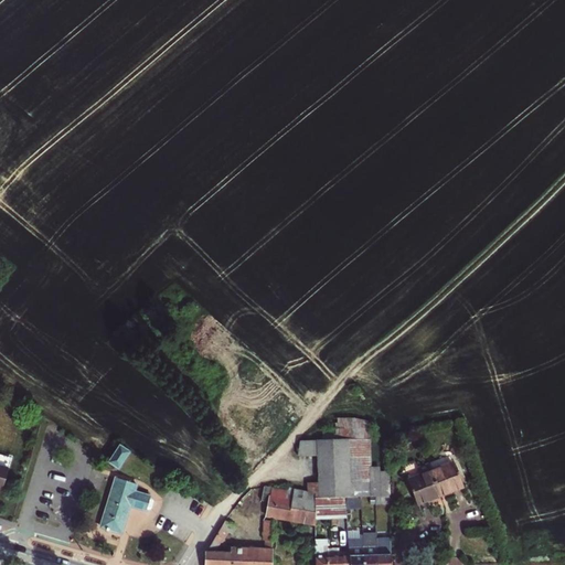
[(333,429),(322,429),(322,440),(370,438),(370,432),(369,422),(349,419),(333,418),(333,429)]
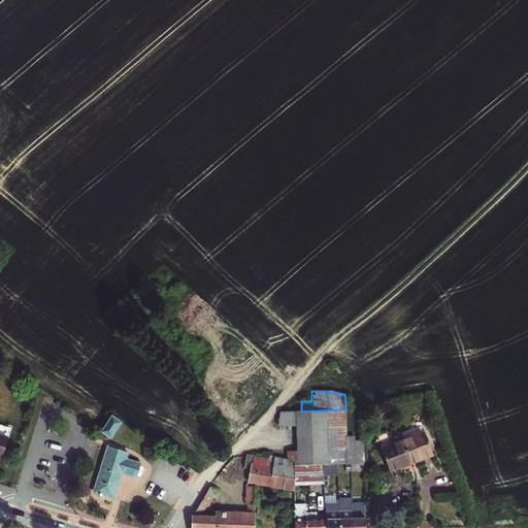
[(278,426),(298,425),(333,424),(334,450),(298,451),(287,451),(287,460),(296,462),(296,465),(295,465),(295,480),(303,480),(326,480),(326,472),(326,464),(338,464),(352,463),(356,463),(356,440),(356,436),(348,436),(345,409),(301,411),(281,411),(278,426)]
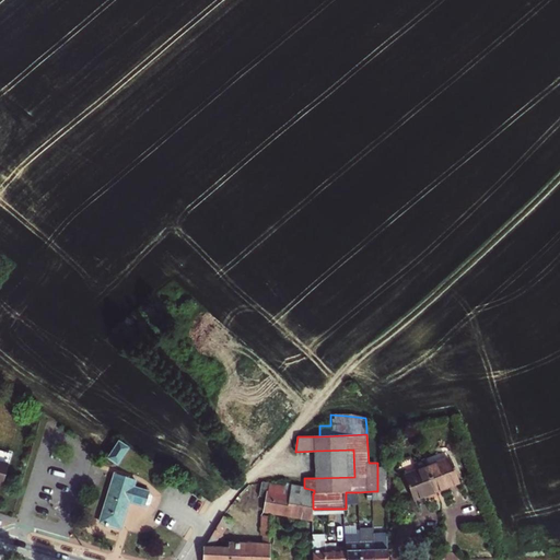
[(117,464),(129,447),(119,441),(108,457),(117,464)]
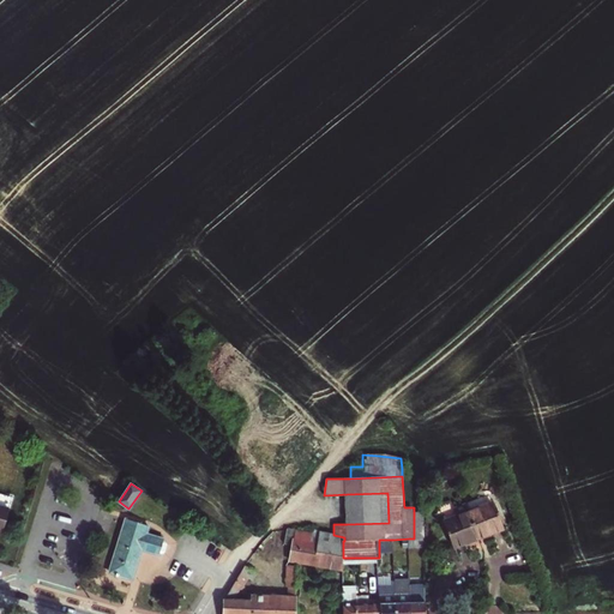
[(0,493),(0,506),(10,510),(13,498),(0,493)]
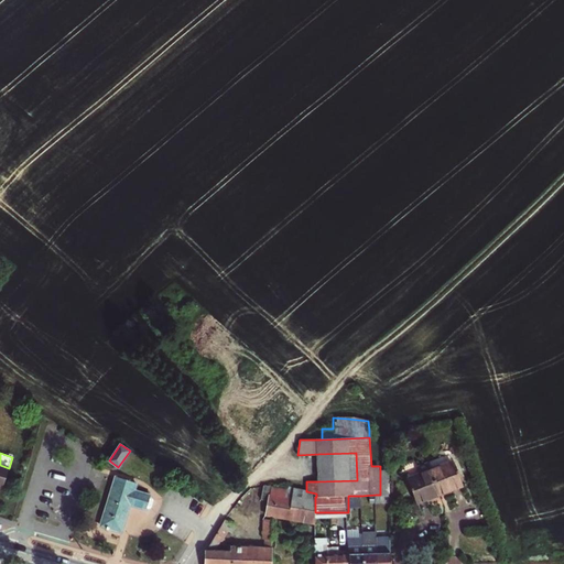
[(356,453),(318,454),(318,481),(357,480),(356,453)]
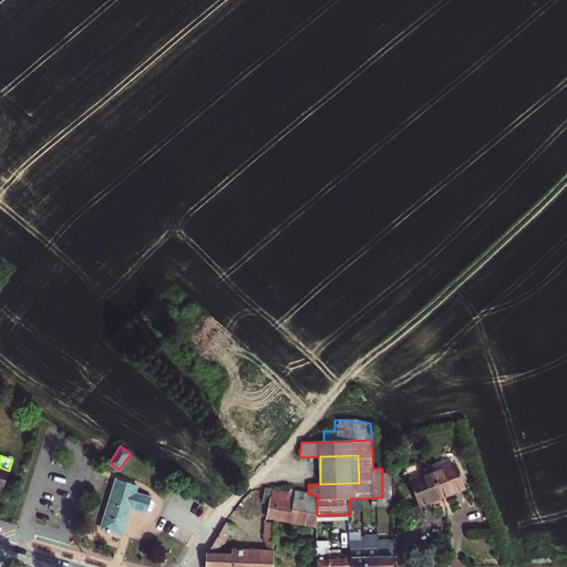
[(432,472),(430,464),(418,468),(421,476),(411,481),(420,506),(442,497),(432,472)]
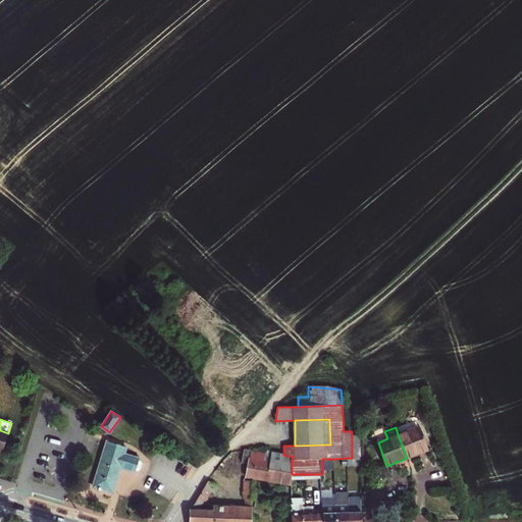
[(426,451),(418,427),(398,434),(407,458),(426,451)]
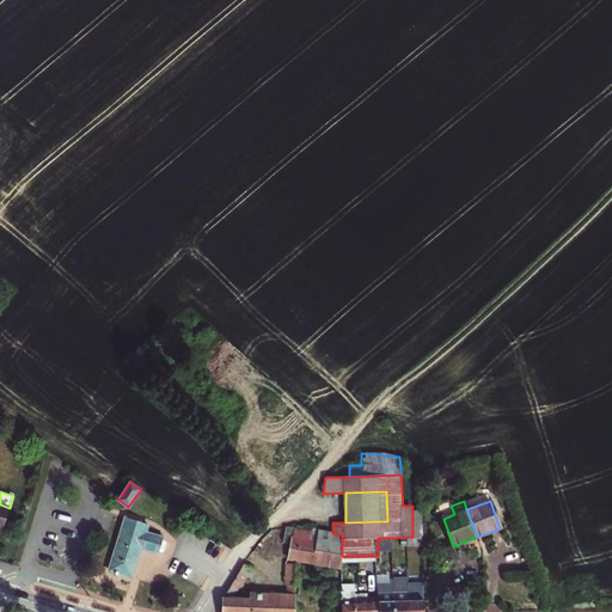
[(412,537),(423,537),(422,510),(412,510),(412,537)]
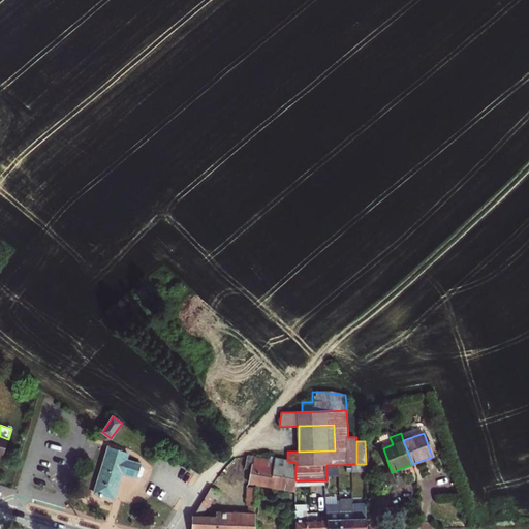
[(125,461),(127,453),(110,447),(95,493),(114,499),(122,473),(135,477),(142,476),(144,469),(139,465),(125,461)]
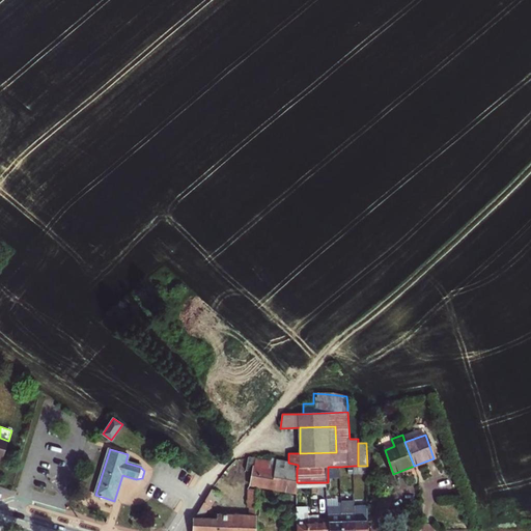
[(297,486),(297,482),(297,468),(298,468),(298,465),(288,463),(276,460),(274,471),(269,470),(270,462),(248,457),(246,470),(251,472),(251,485),(297,493),(297,486)]
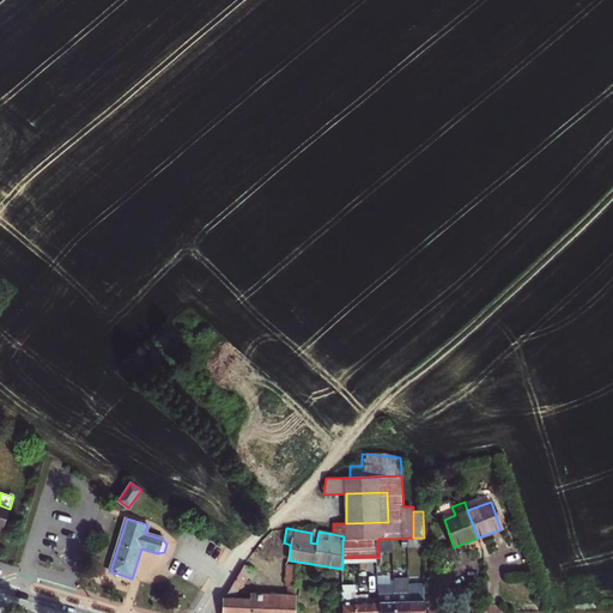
[(393,539),(378,539),(378,548),(394,548),(393,539)]
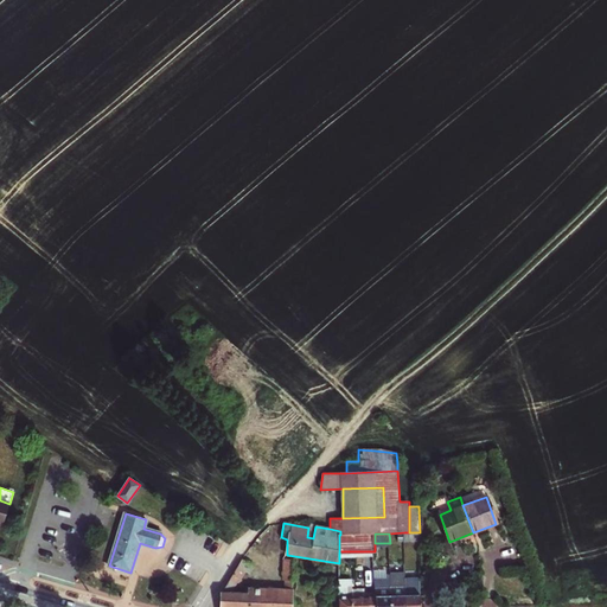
[(250,574),(254,567),(242,560),(222,593),(221,606),(291,606),(293,560),(285,558),(283,580),(286,582),(286,590),(249,589),(248,590),(246,590),(246,594),(231,594),(246,572),(250,574)]
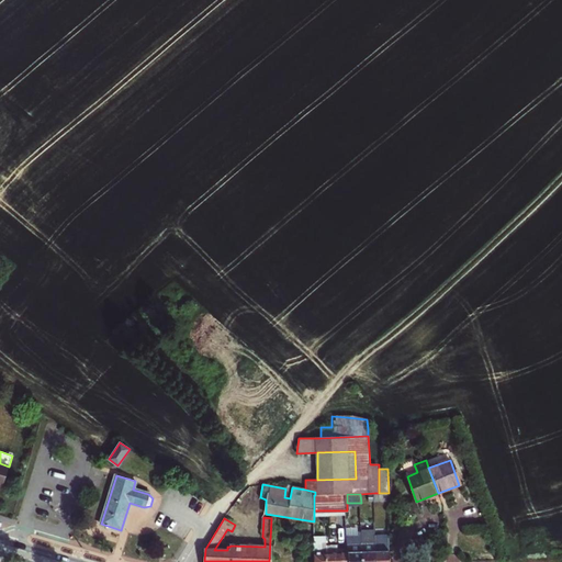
[(361,531),(361,536),(361,561),(374,561),(374,536),(374,531),(361,531)]
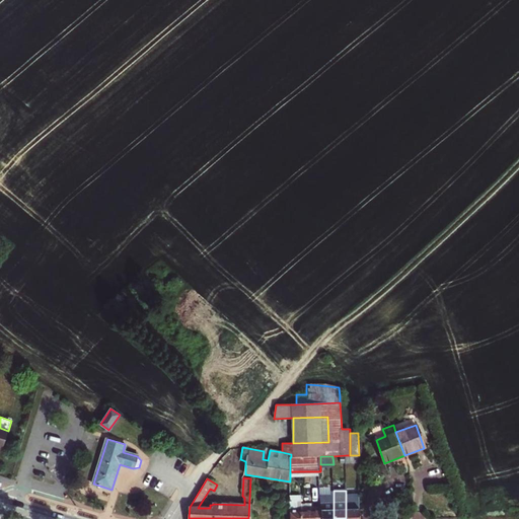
[(334,518),(334,495),(320,495),(320,507),(321,510),(320,518),(334,518)]
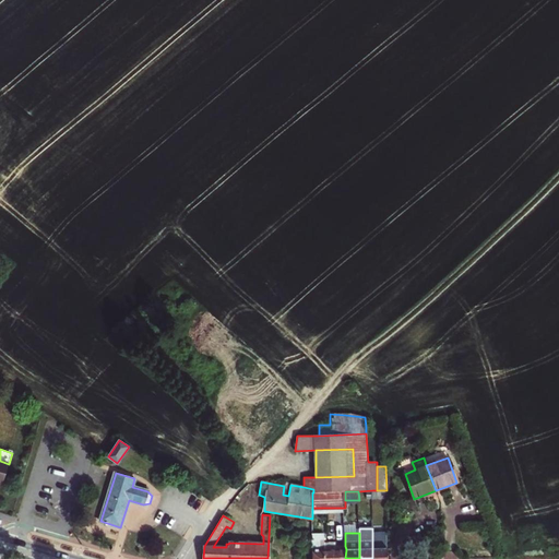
[(372,558),(387,558),(387,533),(372,533),(372,558)]
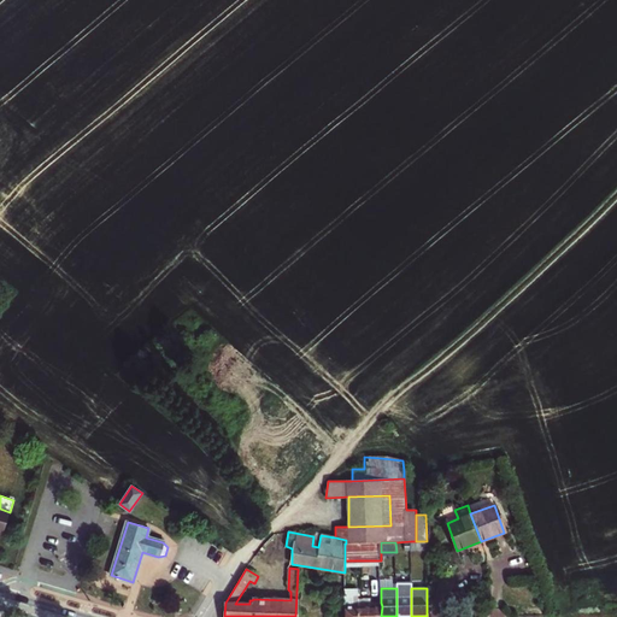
[(357,591),(352,591),(345,591),(344,616),(381,616),(382,606),(371,606),(358,607),(357,591)]
